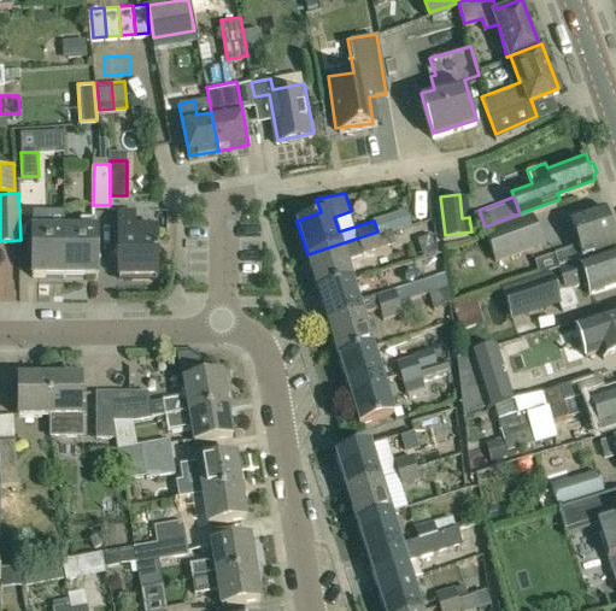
[(559,260),(615,240),(615,233),(605,201),(570,213),(580,241),(556,248),(559,260)]
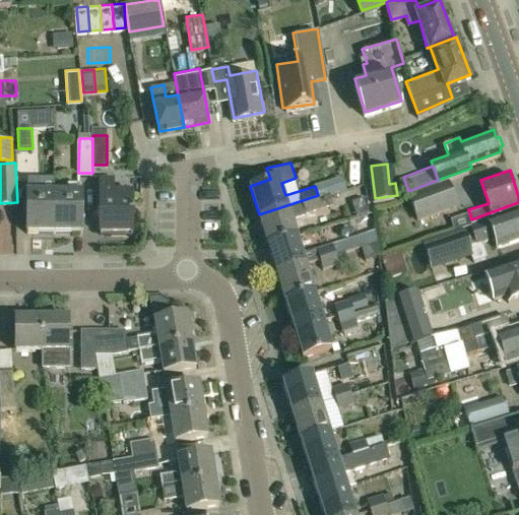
[(132,230),(133,190),(114,189),(114,176),(102,176),(101,230),(132,230)]
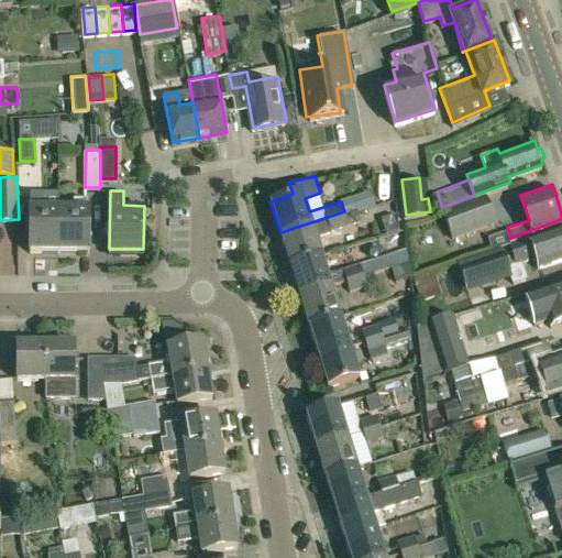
[(453,233),(496,218),(487,193),(444,209),(453,233)]
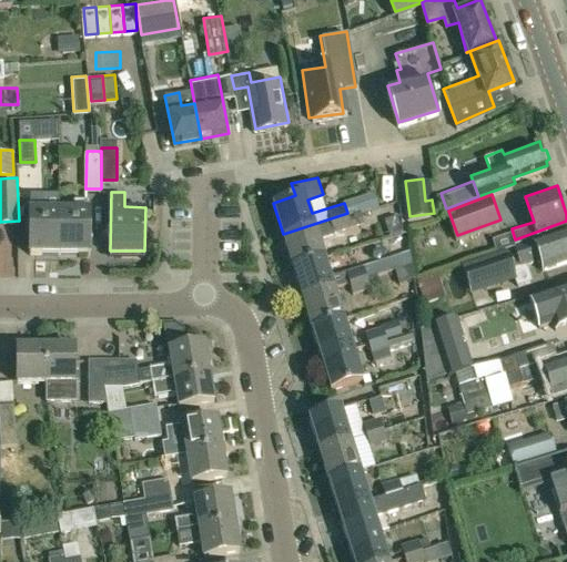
[(61,205),(61,248),(92,248),(93,205),(90,205),(90,196),(76,196),(76,205),(61,205)]
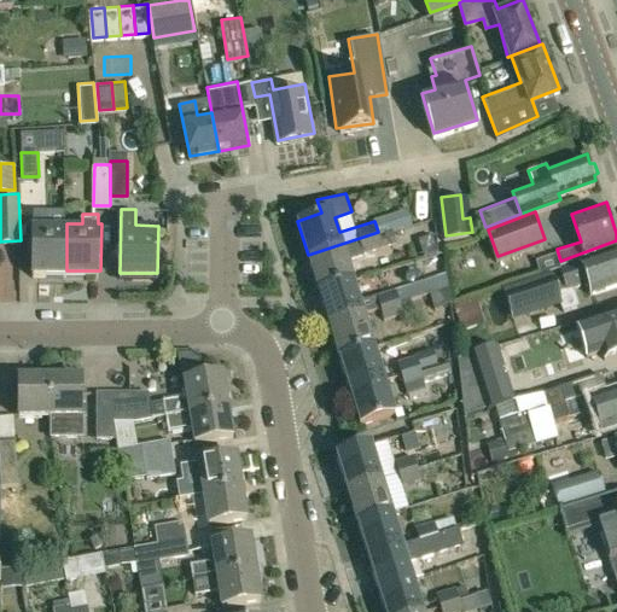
[(67,223),(34,223),(34,270),(67,270),(67,223)]
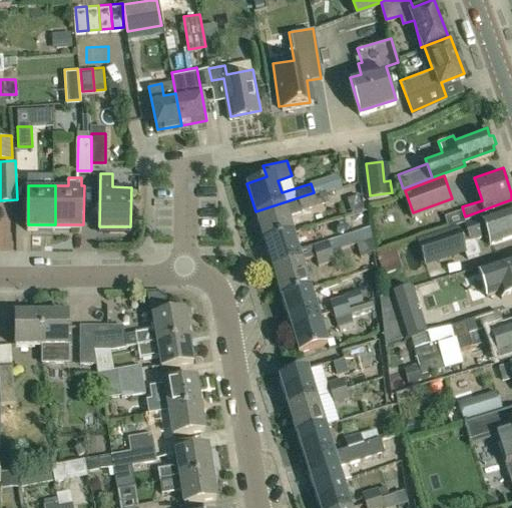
[(294,229),(289,213),(302,209),(302,208),(317,203),(314,192),(256,211),(264,238),(294,229)]
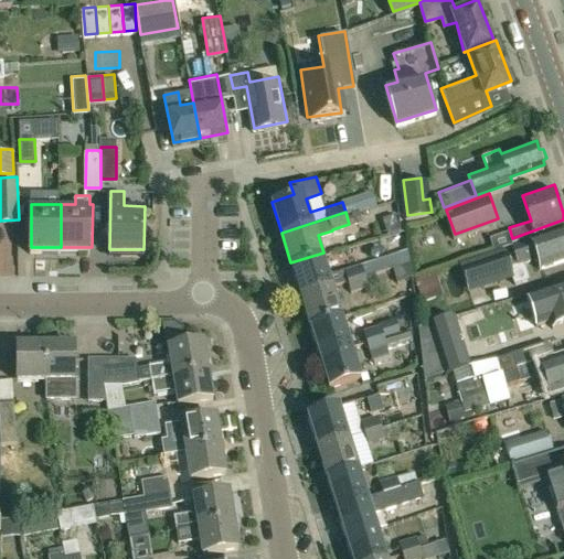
[(542,265),(563,256),(563,225),(513,243),(519,260),(539,254),(542,265)]
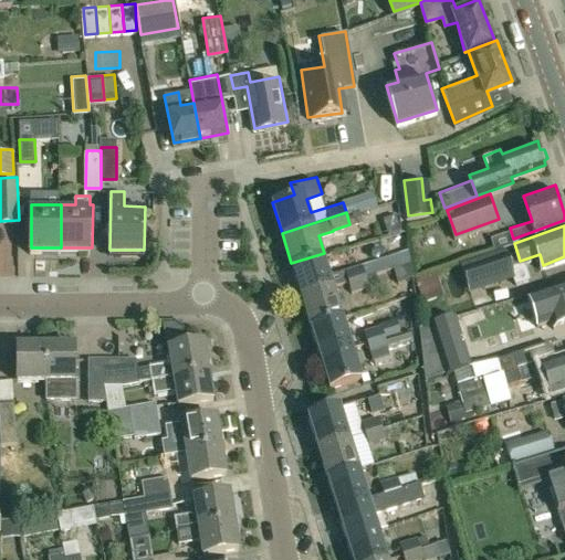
[(463,262),(471,286),(513,273),(504,247),(463,262)]
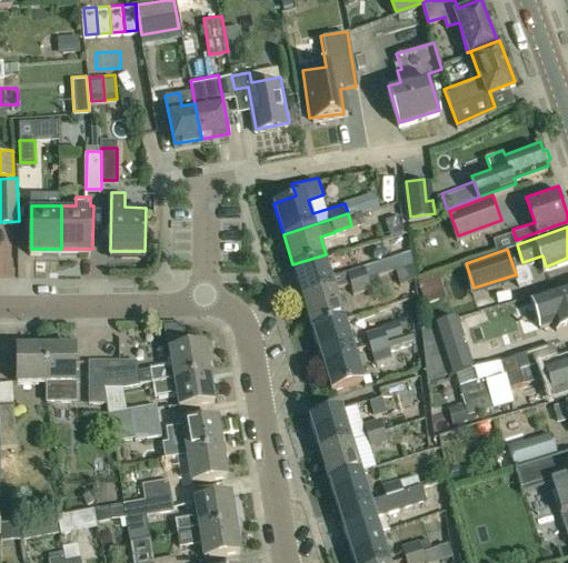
[(302,295),(336,284),(326,254),(292,264),(302,295)]
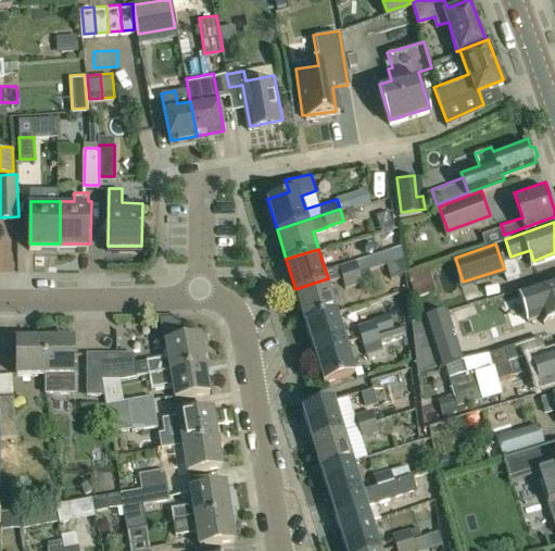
[(339,264),(342,274),(360,270),(356,259),(339,264)]
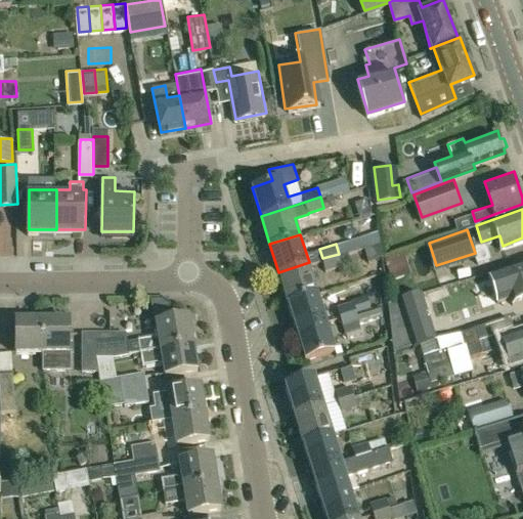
[(410,272),(403,251),(384,258),(392,278),(410,272)]
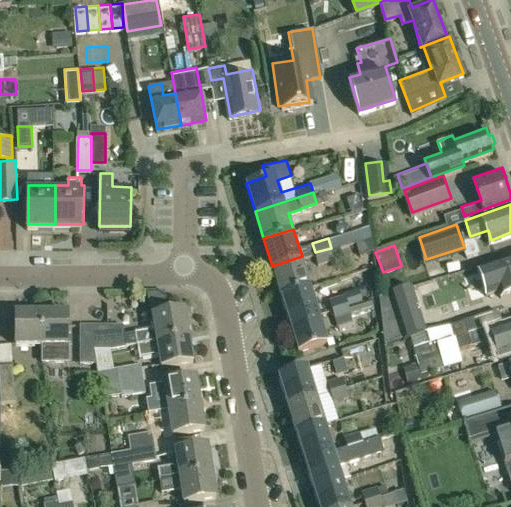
[(331,248),(315,252),(318,263),(334,258),(331,248)]
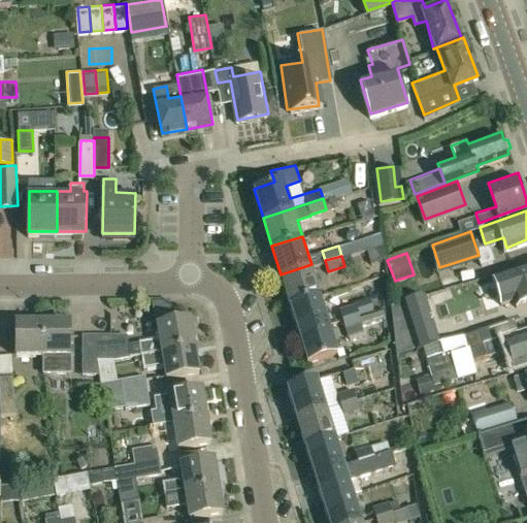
[(525,303),(526,303),(526,263),(495,274),(500,290),(518,285),(521,294),(522,294),(525,303)]
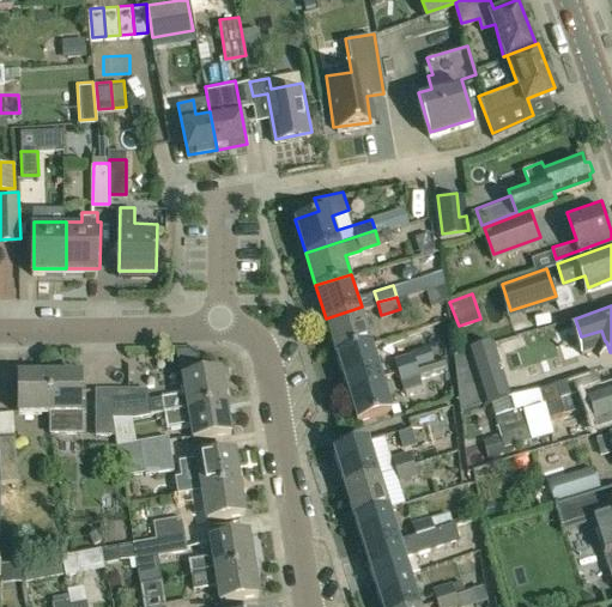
[(326,319),(337,352),(373,340),(362,307),(326,319)]
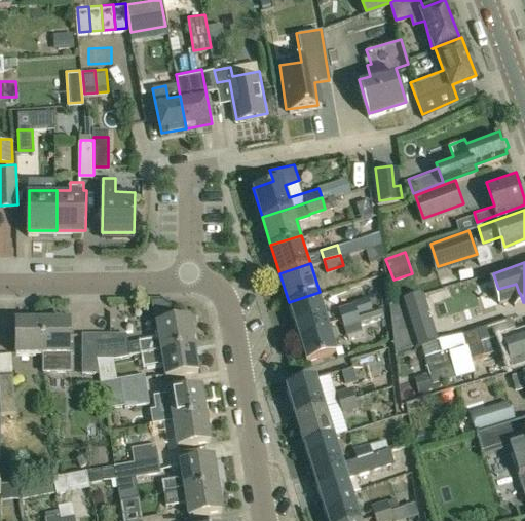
[(289,302),(298,330),(329,321),(320,292),(289,302)]
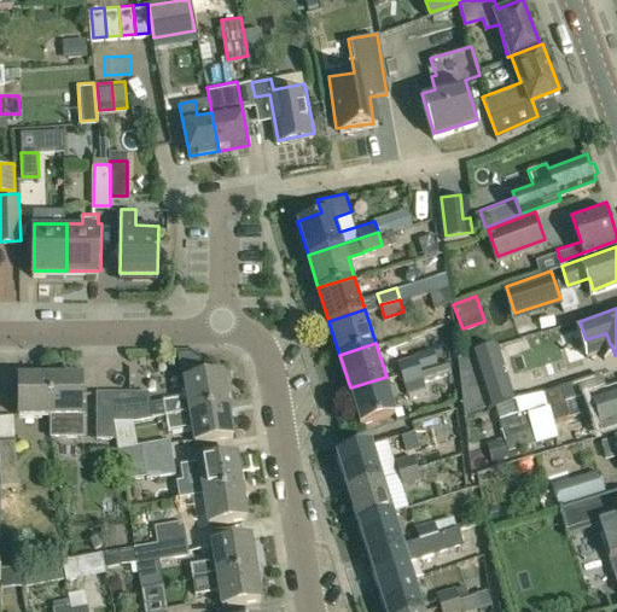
[(487,406),(488,407),(516,398),(498,344),(458,356),(465,413),(487,406)]
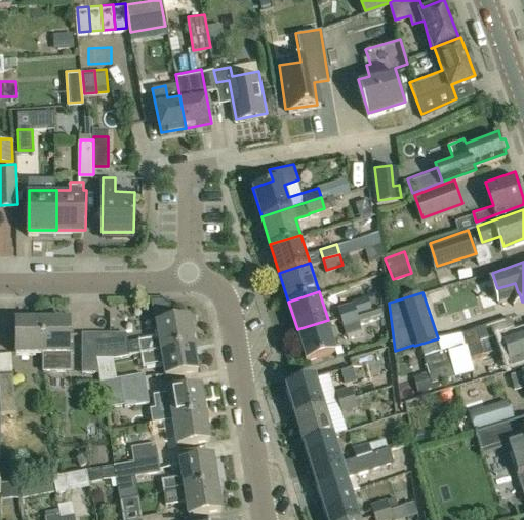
[(354,301),(337,306),(341,316),(357,311),(354,301)]
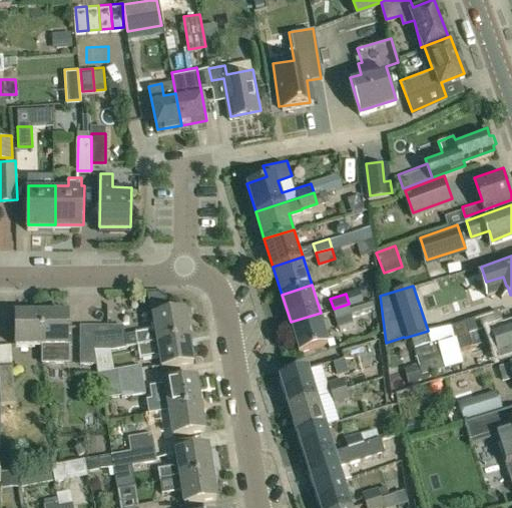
[(349,304),(334,309),(339,325),(354,320),(349,304)]
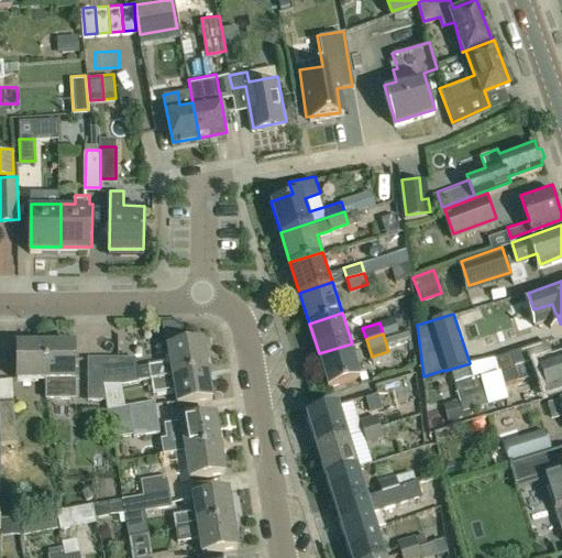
[(150,362),(151,375),(175,372),(209,368),(205,338),(168,345),(171,359),(150,362)]
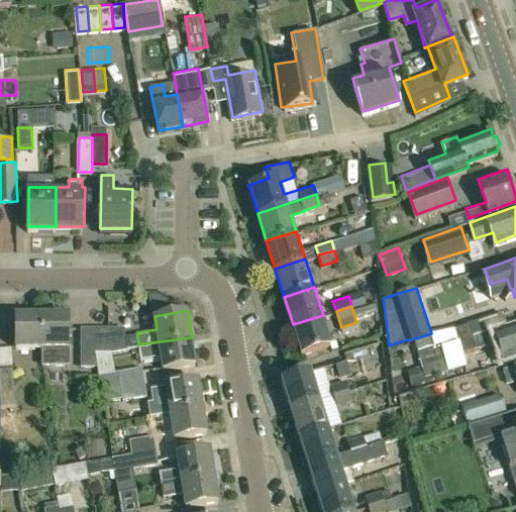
[(469,321),(469,322),(454,326),(461,350),(476,346),(473,334),(507,323),(503,310),(469,321)]
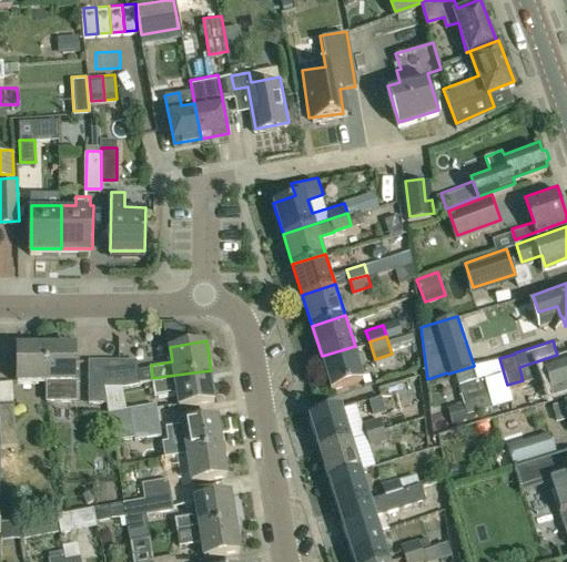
[(47,378),(47,341),(17,343),(18,378),(47,378)]
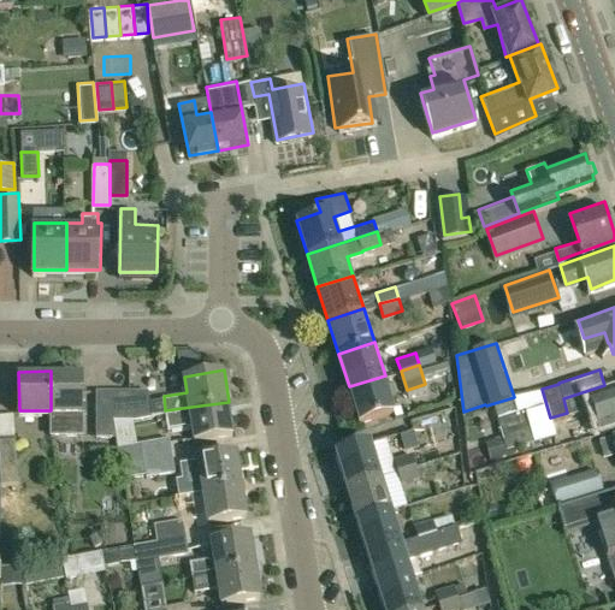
[(81,371),(51,371),(51,410),(52,410),(52,432),(82,432),(81,371)]
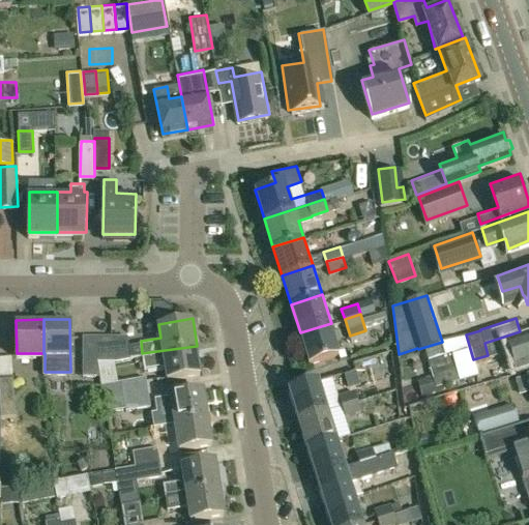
[(340,351),(331,323),(300,332),(310,361),(340,351)]
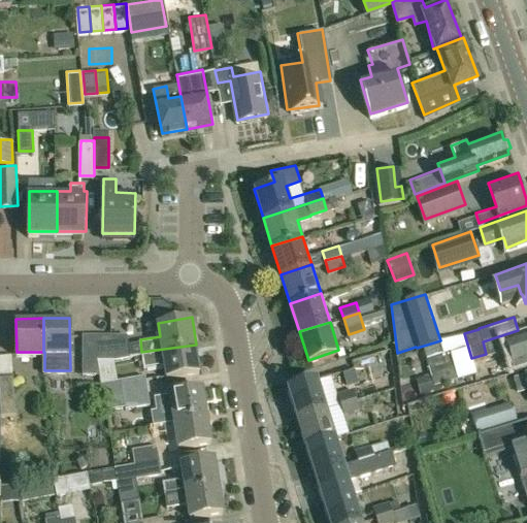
[(83,355),(97,355),(97,330),(83,330),(83,355)]
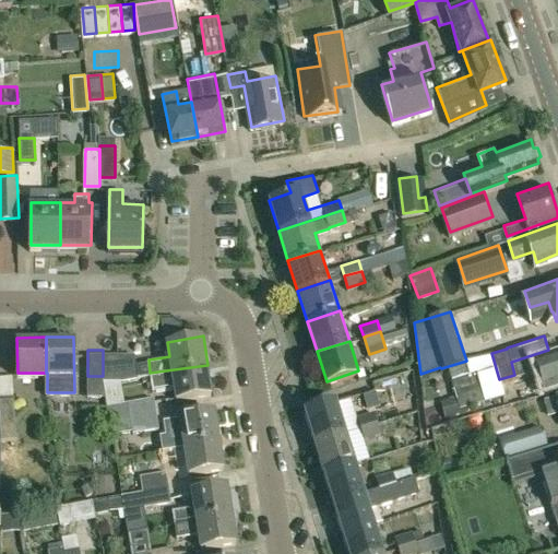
[(122,350),(103,350),(103,376),(121,377),(122,350)]
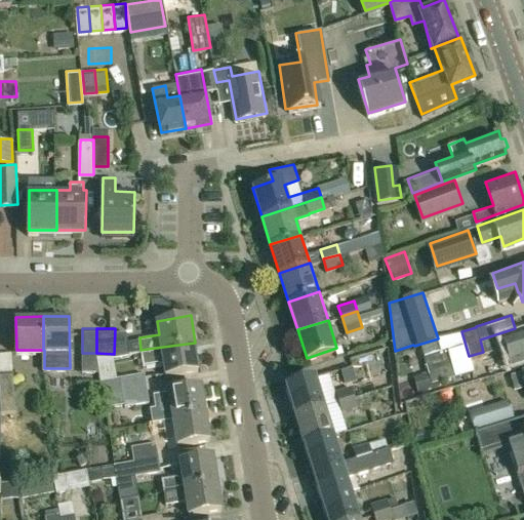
[(516,361),(523,357),(523,336),(510,343),(516,361)]
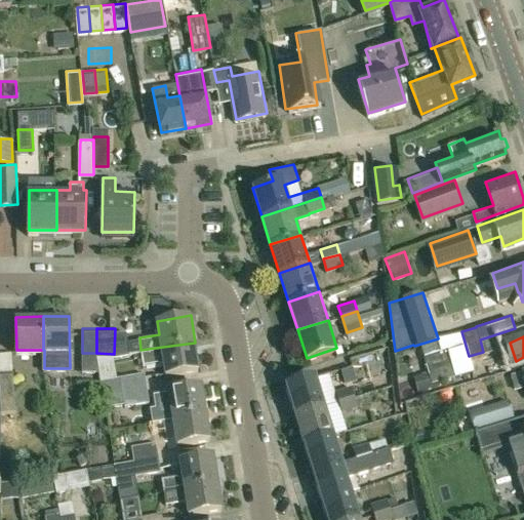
[(165,373),(199,367),(195,343),(163,347),(140,350),(143,365),(163,361),(165,373)]
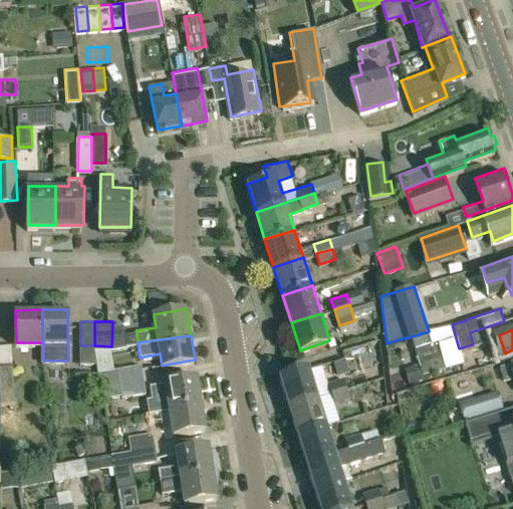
[(404,339),(389,343),(391,353),(407,349),(404,339)]
